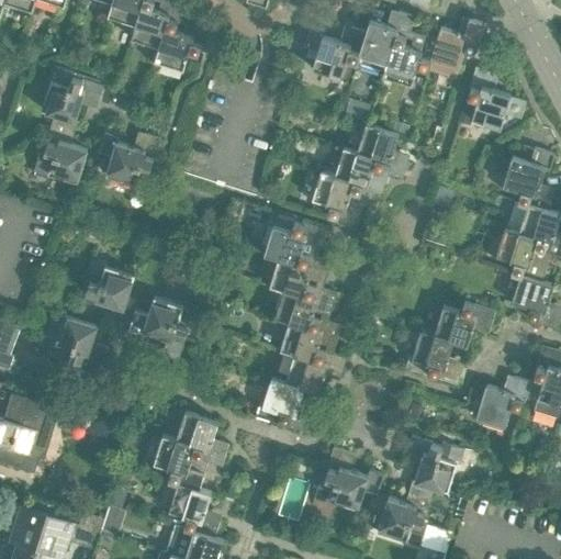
[(35,0),(4,0),(3,4),(32,13),(35,0)]
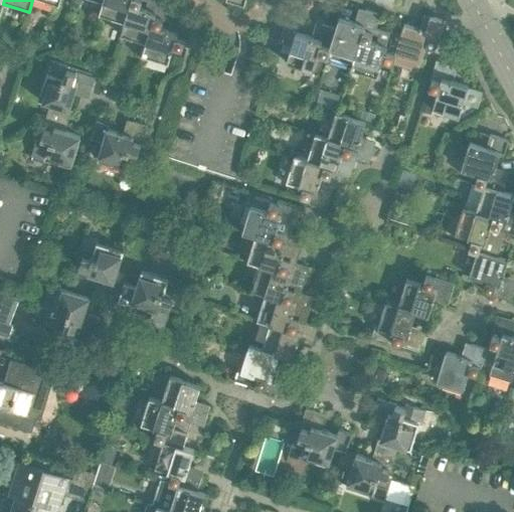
[(123,24),(129,6),(139,9),(141,2),(142,2),(142,0),(103,0),(102,4),(98,16),(123,24)]
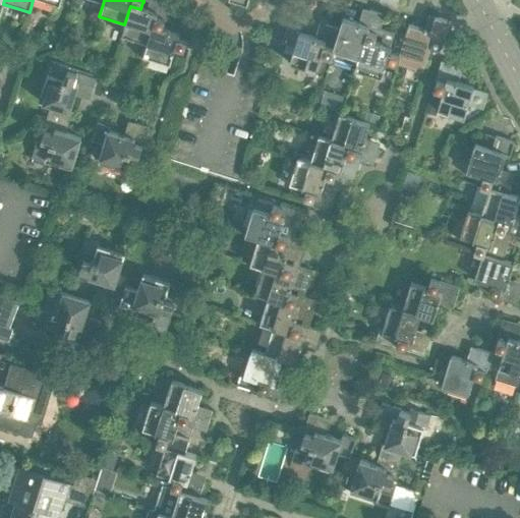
[(146,46),(152,27),(162,31),(164,22),(165,23),(172,3),(160,0),(156,0),(152,13),(140,9),(130,6),(124,24),(120,38),(146,46)]
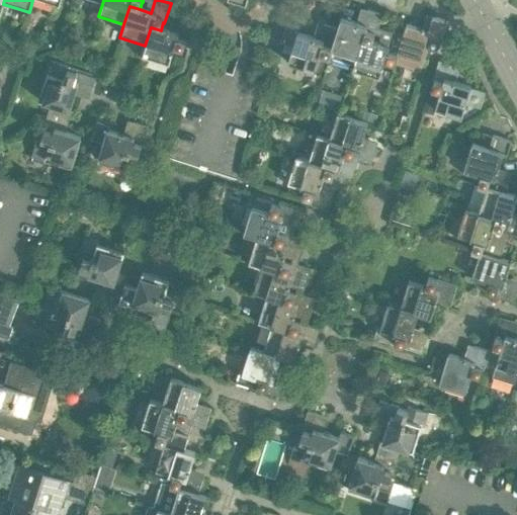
[(226,0),(226,3),(244,9),(247,0),(226,0)]
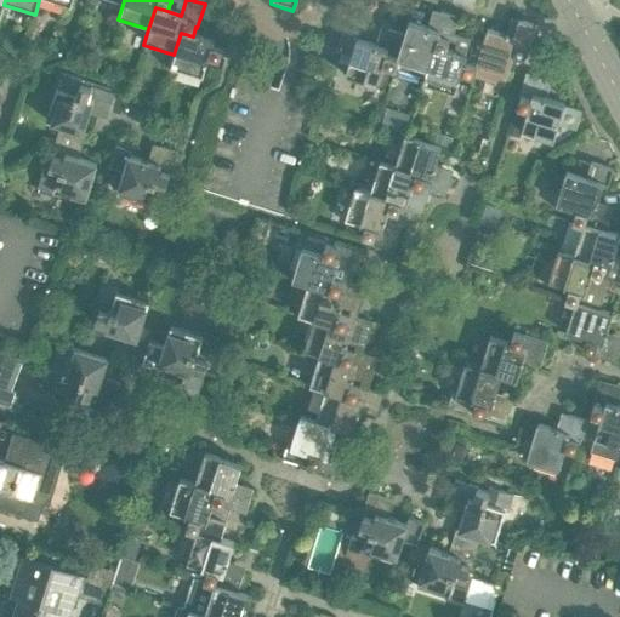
[(450,44),(453,35),(458,21),(439,15),(433,33),(408,24),(403,38),(404,38),(397,62),(426,70),(427,70),(433,50),(445,53),(448,44),(450,44)]
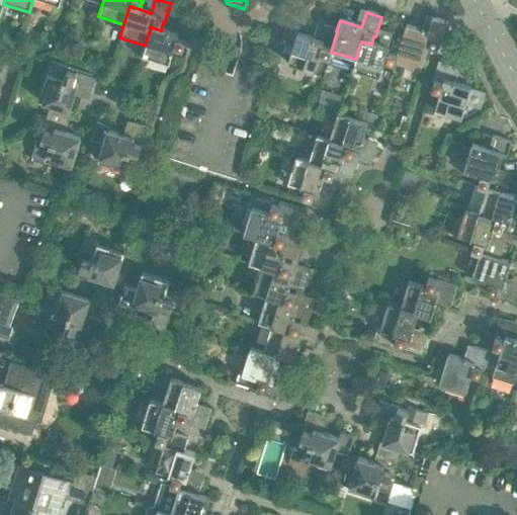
[(182,53),(185,44),(186,44),(192,24),(177,19),(173,34),(161,30),(151,27),(145,46),(142,58),(168,66),(173,50),(182,53)]
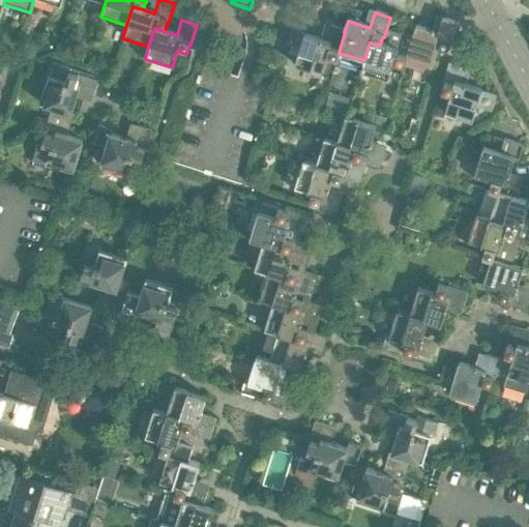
[(450,45),(457,24),(441,20),(437,34),(414,27),(411,38),(402,67),(430,77),(437,50),(446,53),(449,44),(450,45)]
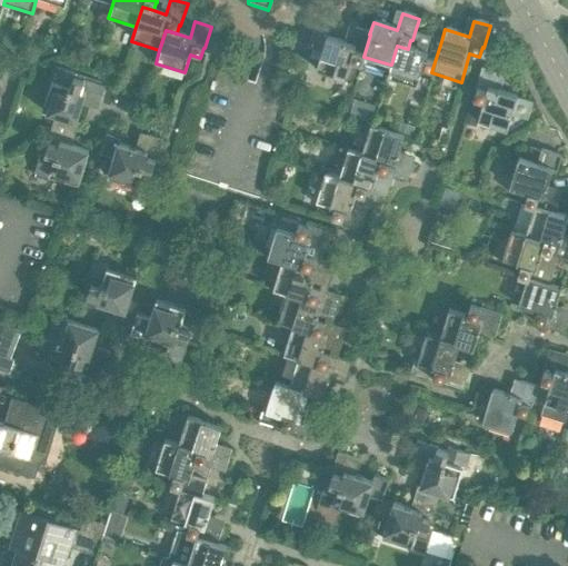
[(370,35),(369,35),(355,30),(349,46),(327,39),(328,33),(314,29),(307,49),(320,53),(315,72),(345,81),(350,62),(361,66),(364,57),(370,35)]
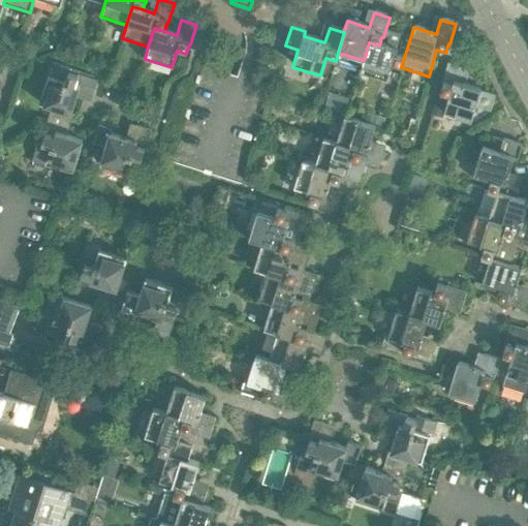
[(392,64),(401,67),(410,38),(396,34),(392,49),(379,45),(369,42),(364,60),(363,60),(360,73),(386,82),(392,64)]
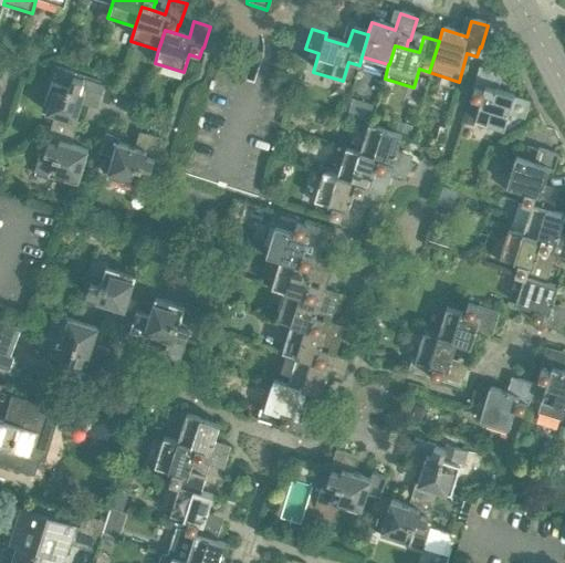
[(98,104),(103,87),(82,81),(82,82),(73,80),(74,75),(52,69),(48,83),(50,84),(42,113),(54,116),(71,122),(75,123),(82,100),(98,104)]
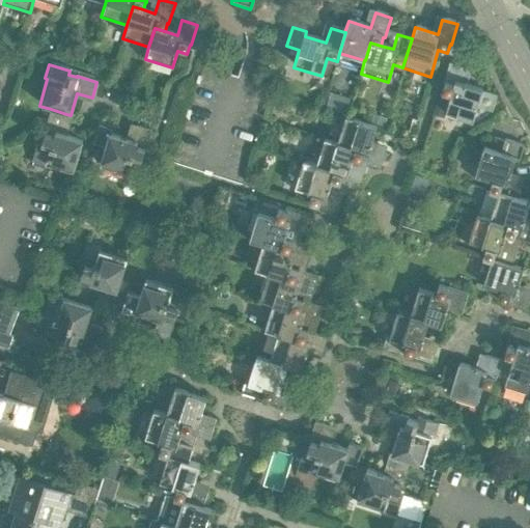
[(492,113),(496,98),(481,92),(481,91),(459,84),(464,70),(449,64),(443,84),(444,85),(441,94),(450,96),(445,114),(472,122),(476,109),(492,113)]
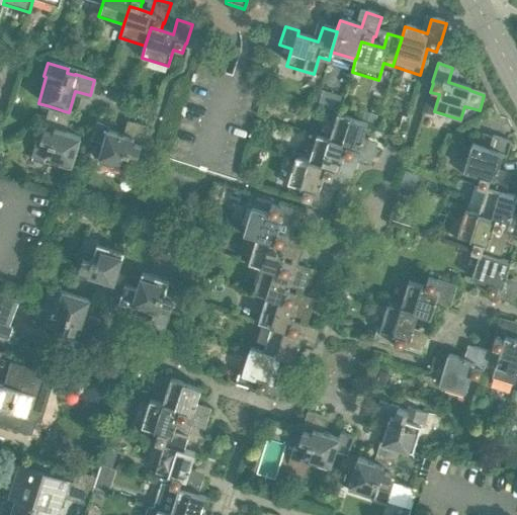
[(253,133),(252,132),(260,105),(261,106),(263,98),(262,98),(265,89),(245,82),(232,77),(196,66),(193,77),(192,77),(190,84),(191,84),(183,110),(182,110),(180,117),(181,117),(173,144),(172,144),(169,151),(170,151),(167,161),(198,170),(197,171),(205,174),(205,173),(236,182),(239,173),(240,173),(242,166),(241,166),(249,140),(250,140),(253,133)]
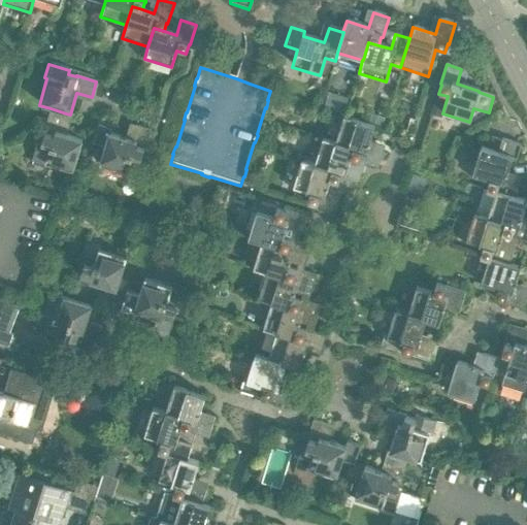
[(72,172),(81,141),(60,134),(66,113),(51,108),(42,135),(43,135),(41,143),(37,142),(31,163),(44,167),(45,164),(72,172)]
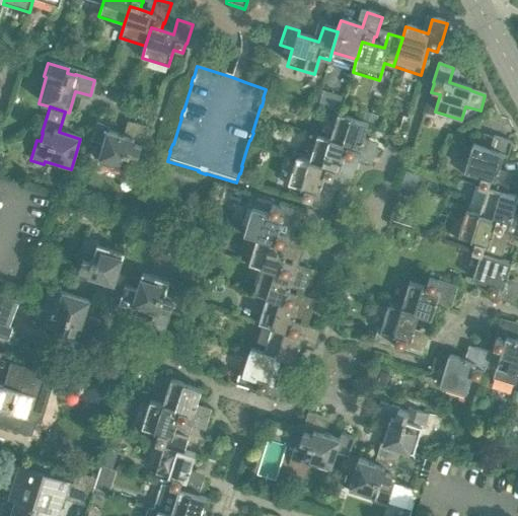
[(361,147),(368,125),(337,116),(329,141),(347,147),(344,157),(352,159),(351,160),(371,166),(375,151),(361,147)]
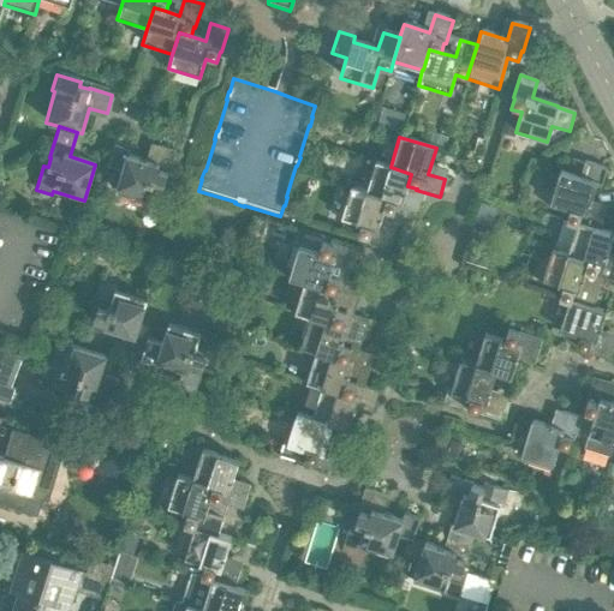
[(164,185),(167,175),(168,177),(176,153),(158,148),(153,165),(127,157),(130,151),(113,147),(106,168),(121,174),(115,193),(145,203),(144,205),(161,211),(168,186),(164,185)]
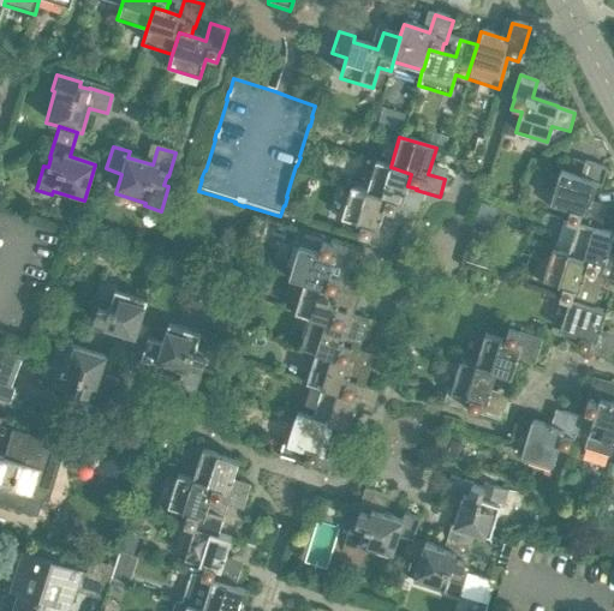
[(403,199),(407,186),(411,174),(391,167),(375,162),(365,192),(387,199),(383,211),(392,214),(392,215),(415,223),(421,205),(403,199)]
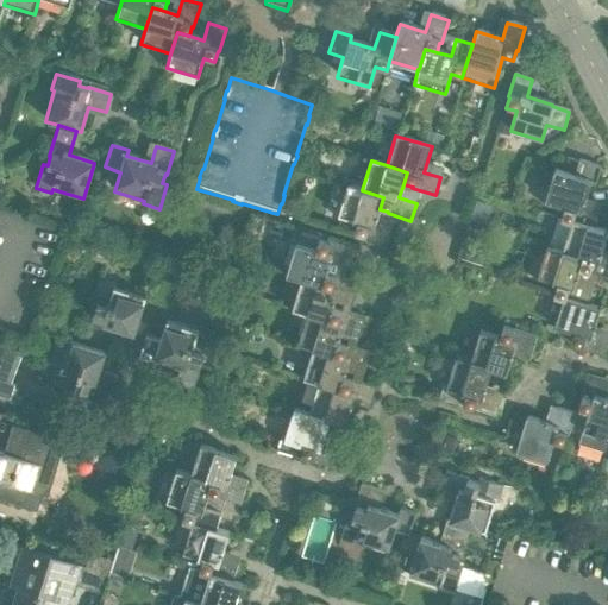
[(582,208),(584,201),(589,183),(595,186),(600,169),(578,162),(574,177),(555,171),(544,202),(564,208),(561,220),(570,224),(594,229),(599,213),(582,208)]
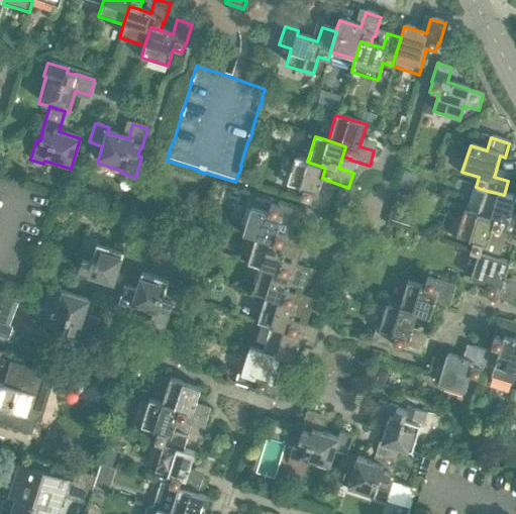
[(318,189),(322,178),(325,168),(307,162),(295,159),(286,185),(289,186),(287,193),(296,195),(298,189),(303,190),(300,199),(309,201),(309,203),(328,209),(333,194),(318,189)]
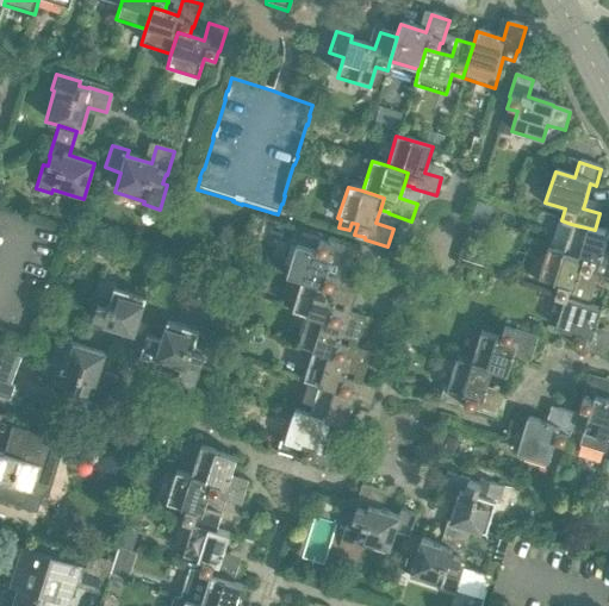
[(608,262),(600,260),(608,233),(595,230),(571,224),(563,252),(563,254),(583,260),(579,270),(589,274),(589,275),(608,281),(608,262)]
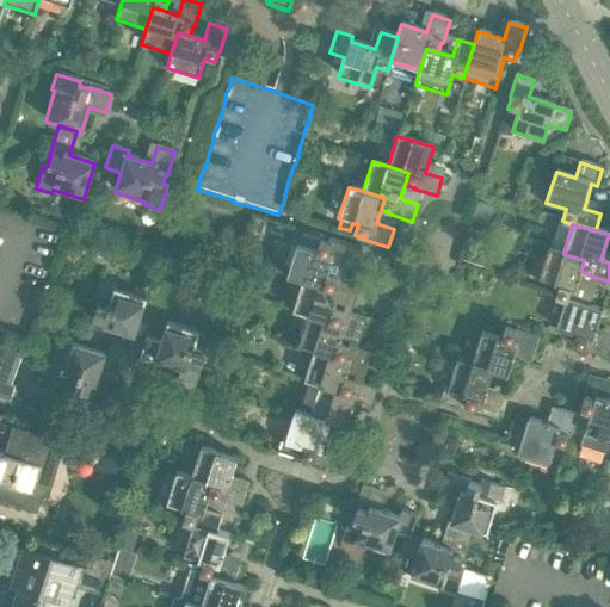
[(347,268),(353,251),(331,243),(330,246),(302,236),(299,247),(296,246),(296,248),(290,247),(283,267),(289,270),(287,278),(302,283),(322,289),(326,277),(331,264),(347,268)]
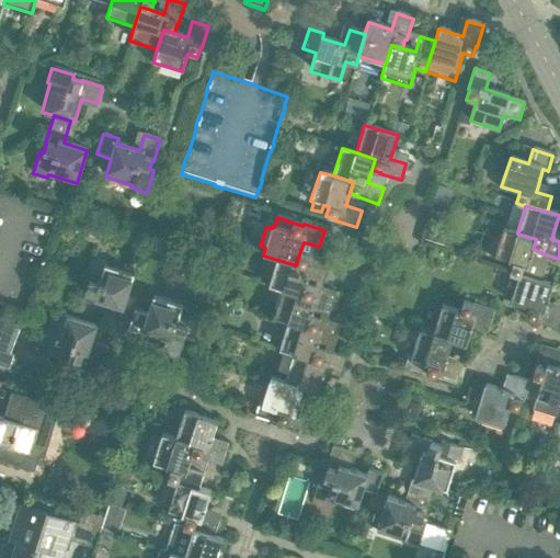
[(517,234),(517,232),(503,228),(494,258),(512,263),(510,274),(518,276),(540,283),(540,282),(545,268),(529,262),(533,249),(536,239),(517,234)]
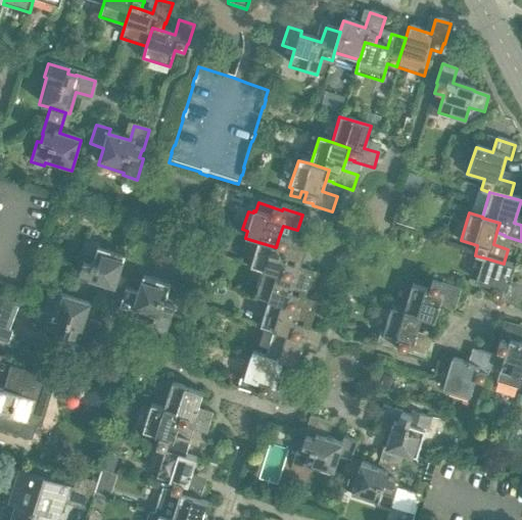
[(284,267),(288,255),(302,260),(307,244),(287,238),(287,240),(279,237),(276,247),(258,242),(250,268),(263,272),(281,277),(284,267)]
